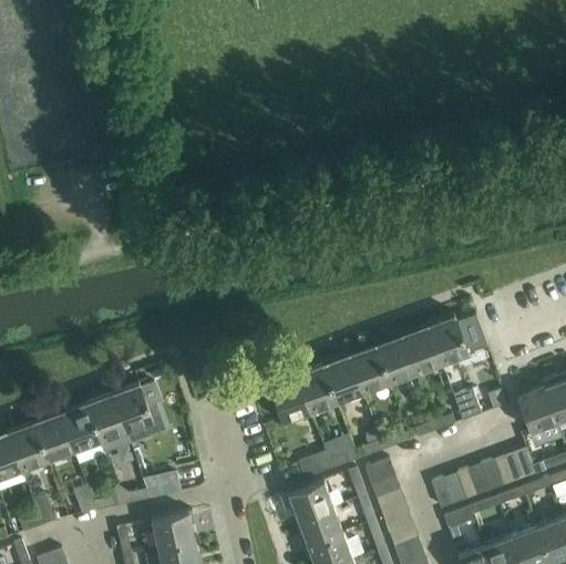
[(470,356),(462,335),(454,313),(453,314),(454,317),(428,326),(441,362),(467,352),(469,356),(470,356)]
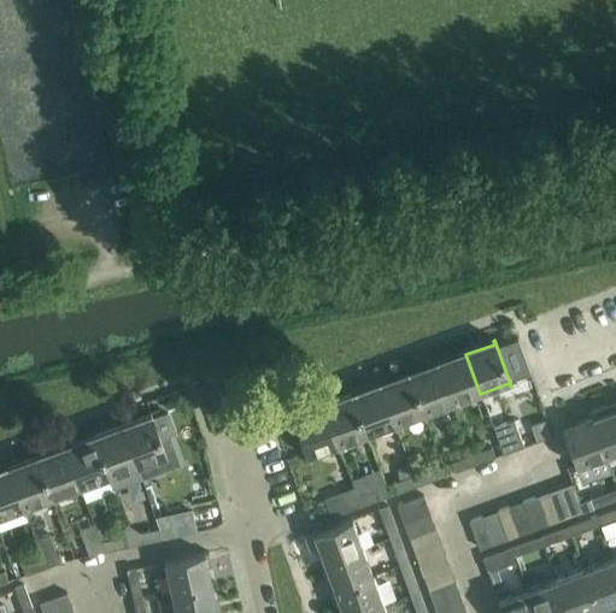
[(451,405),(480,394),(465,354),(436,365),(451,405)]
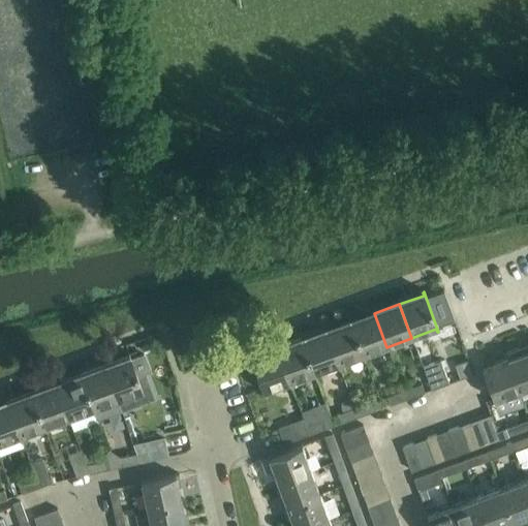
[(363,356),(386,347),(374,313),(350,322),(363,356)]
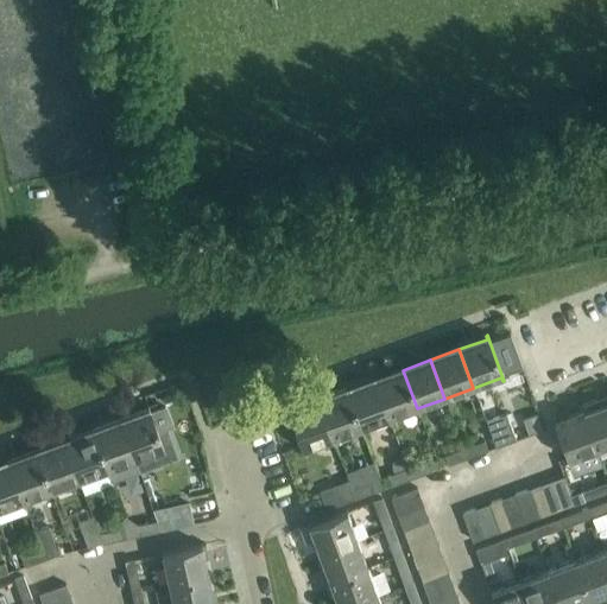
[(389,419),(417,408),(403,370),(374,380),(389,419)]
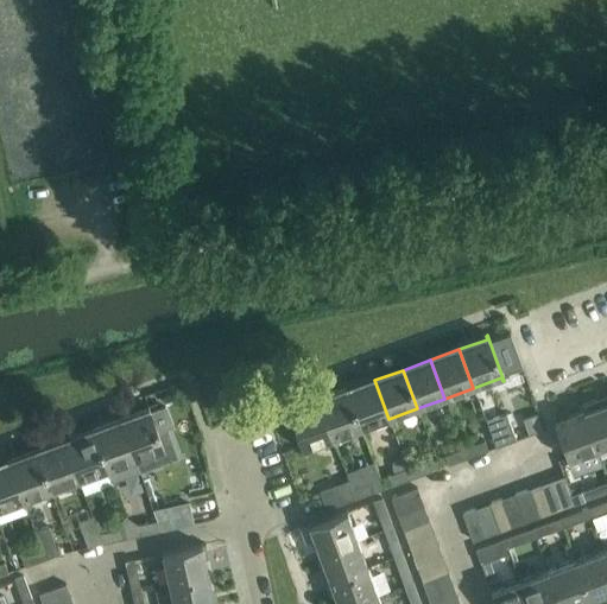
[(361,428),(389,419),(374,380),(347,390),(361,428)]
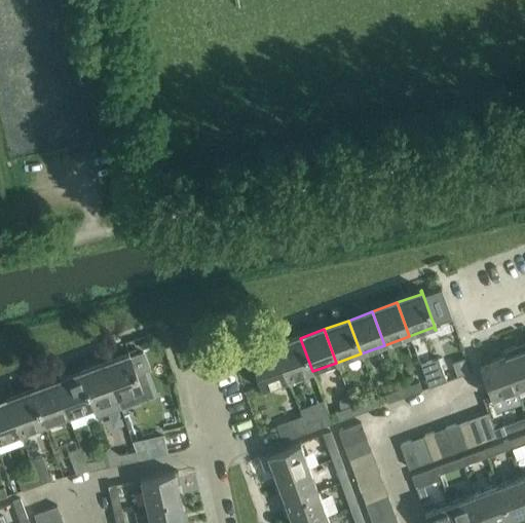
[(288,380),(312,371),(300,338),(276,347),(288,380)]
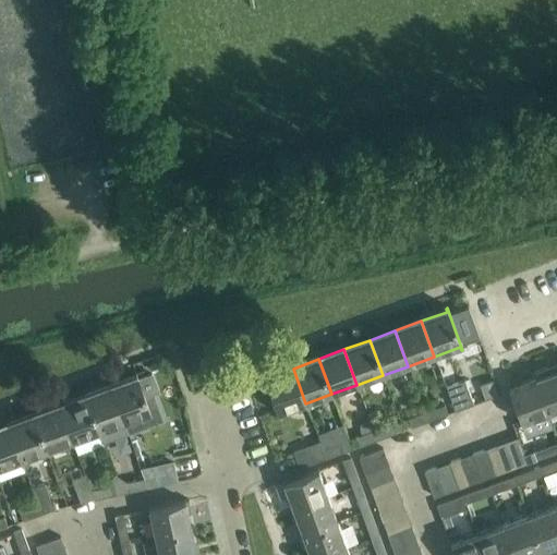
[(305,403),(293,369),(267,377),(266,374),(265,375),(280,417),(281,417),(280,413),(305,403)]
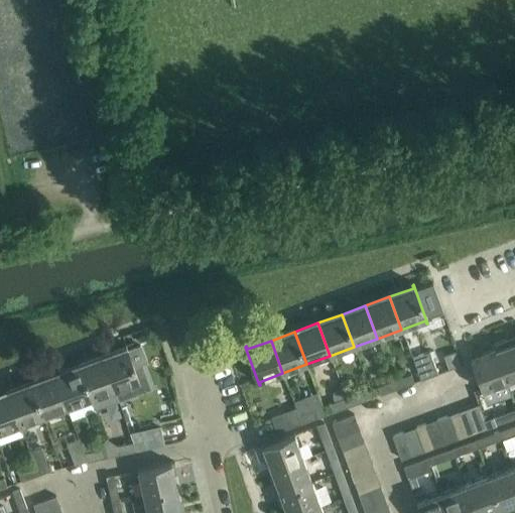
[(514,342),(507,346),(506,341),(493,346),(494,351),(506,383),(514,379),(514,342)]
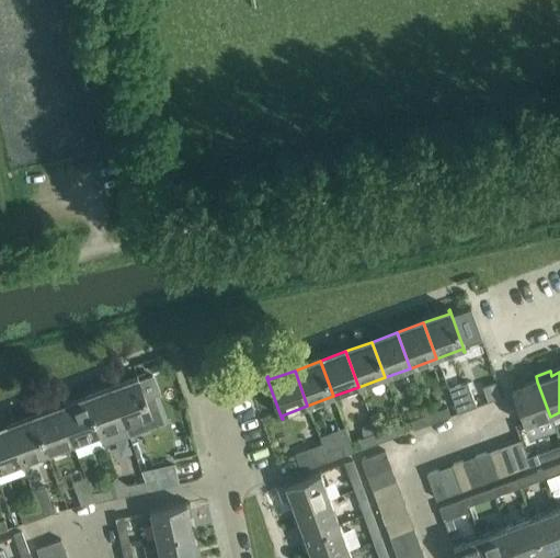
[(128,436),(139,433),(136,421),(151,416),(151,414),(159,411),(153,396),(145,399),(137,376),(136,377),(137,380),(111,389),(124,425),(128,436)]
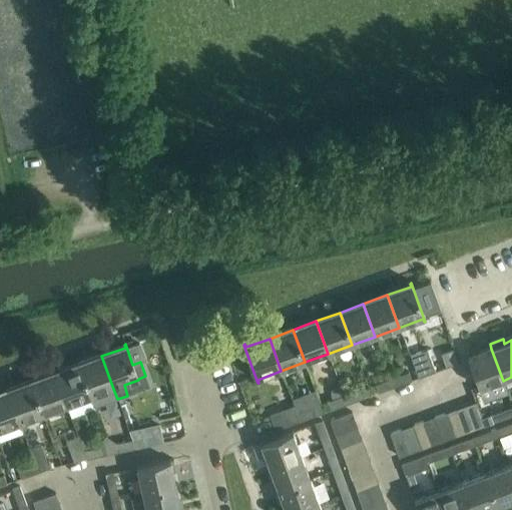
[(445,362),(461,357),(457,346),(441,351),(445,362)]
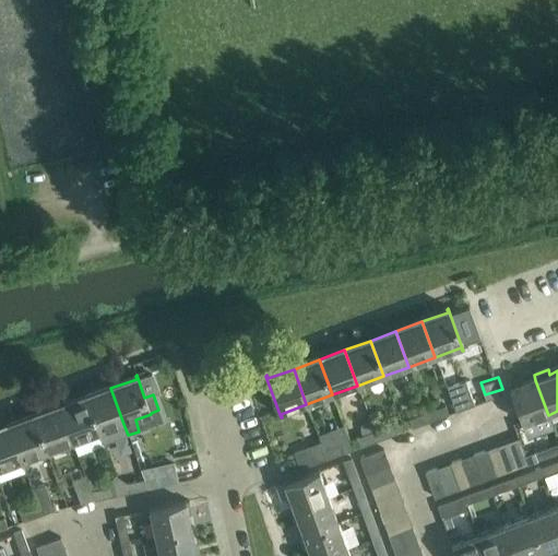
[(535,380),(510,390),(523,425),(548,415),(535,380)]
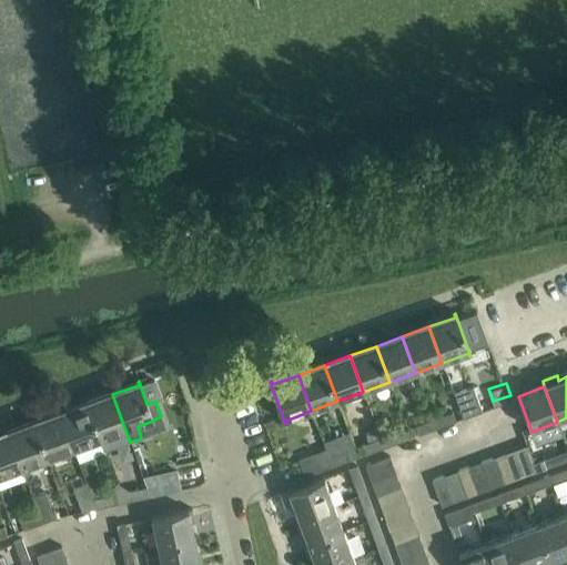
[(463,421),(484,413),(474,389),(454,395),(463,421)]
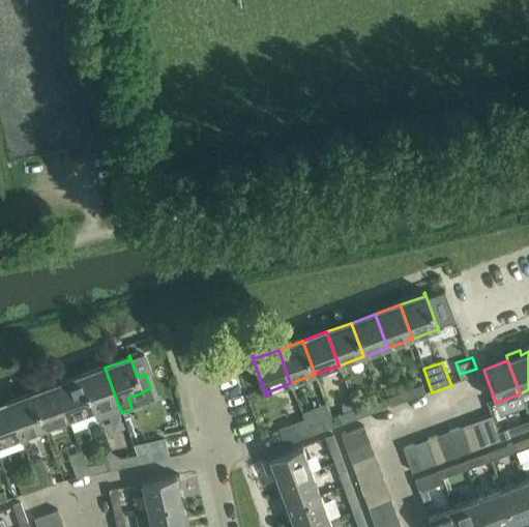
[(117,402),(105,368),(80,377),(92,411),(93,410),(97,423),(122,414),(121,412),(117,402)]
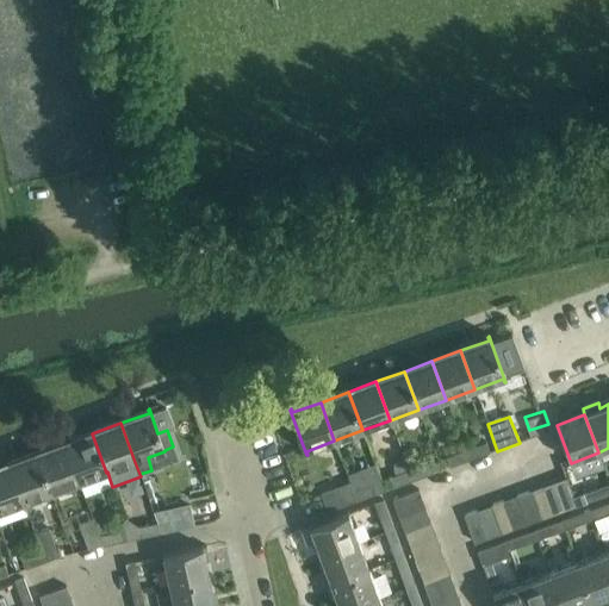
[(79,482),(106,473),(92,433),(64,444),(79,482)]
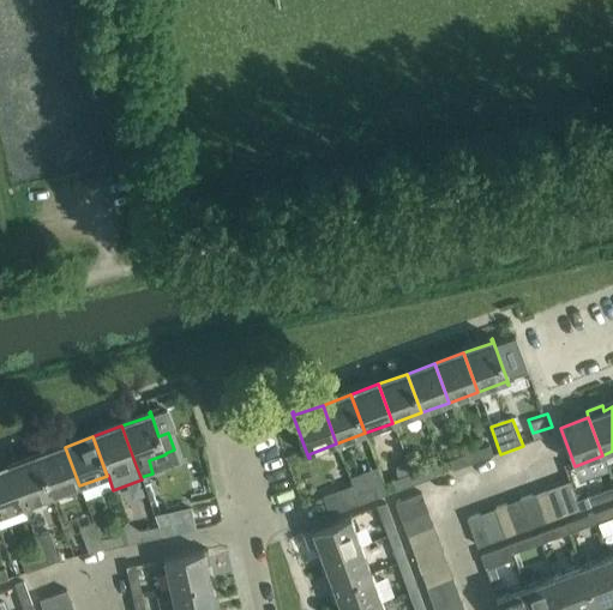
[(50,496),(79,485),(65,447),(36,458),(50,496)]
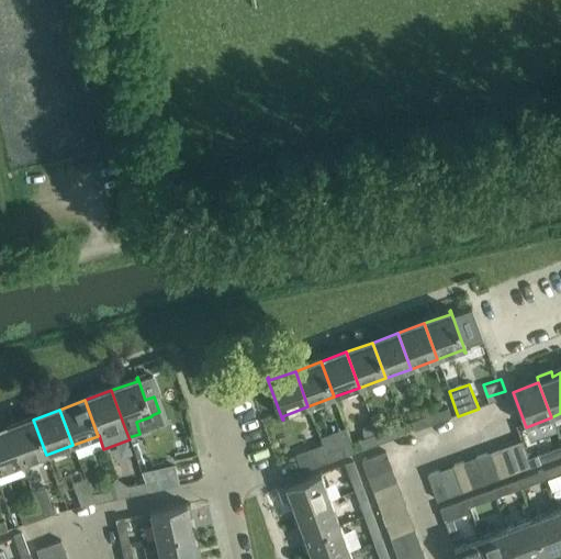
[(432,426),(451,418),(448,410),(428,416),(432,426)]
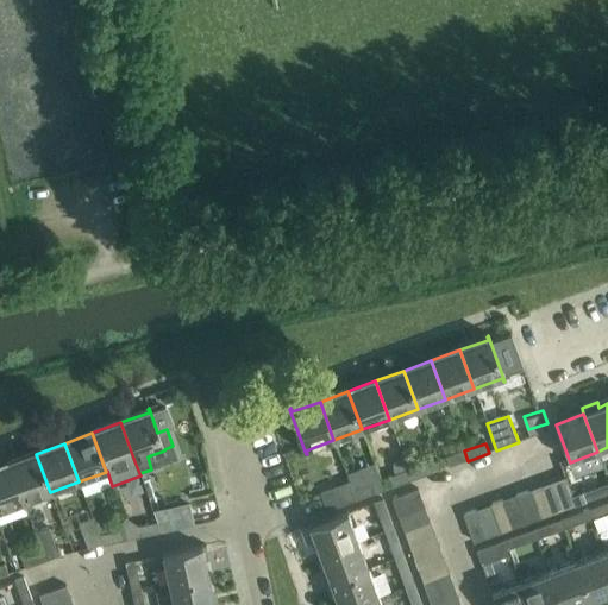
[(450,467),(468,461),(464,451),(446,458),(450,467)]
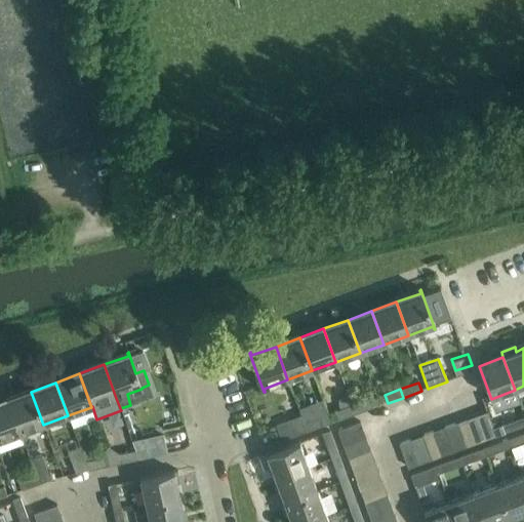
[(19,433),(43,425),(31,392),(7,400),(19,433)]
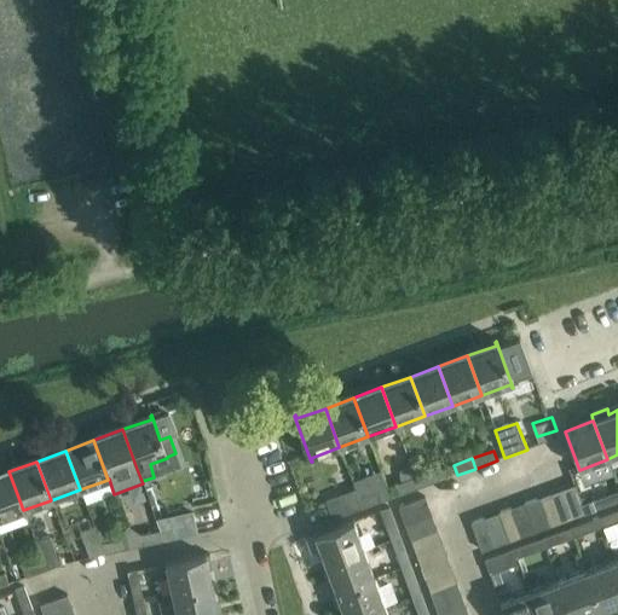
[(0,518),(23,510),(9,471),(0,474),(0,518)]
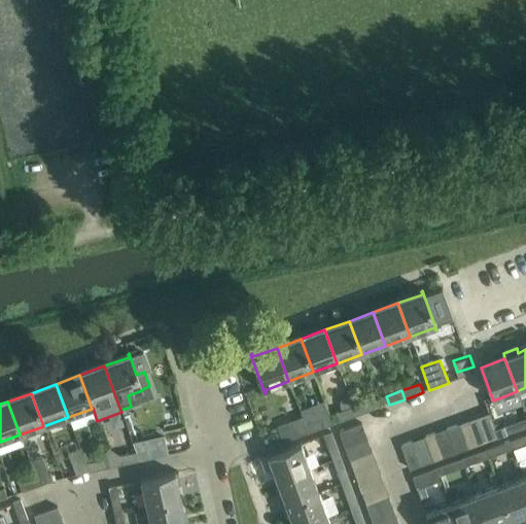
[(356,417),(359,416),(374,411),(371,403),(353,409),(356,417)]
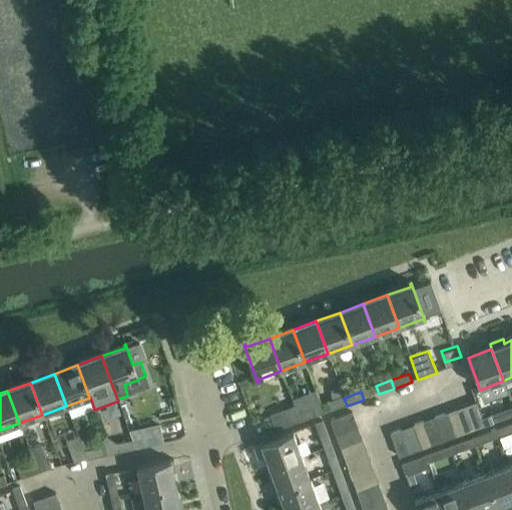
[(330,412),(347,406),(344,398),(327,404),(330,412)]
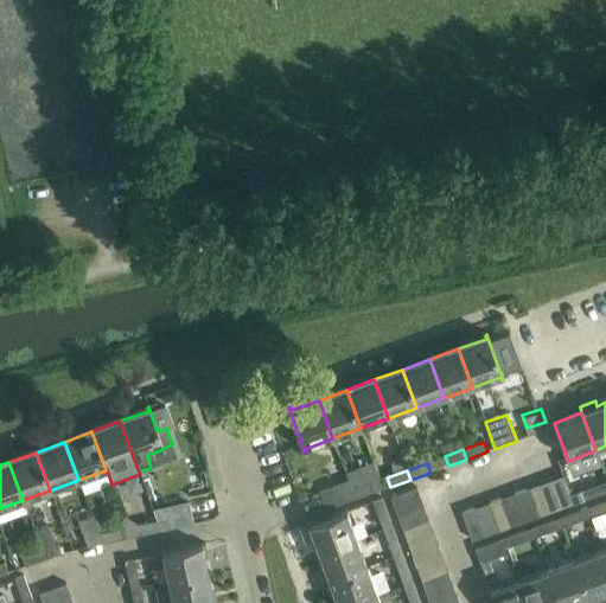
[(563,476),(561,478),(550,481),(561,510),(574,505),(571,495),(565,480),(563,476)]
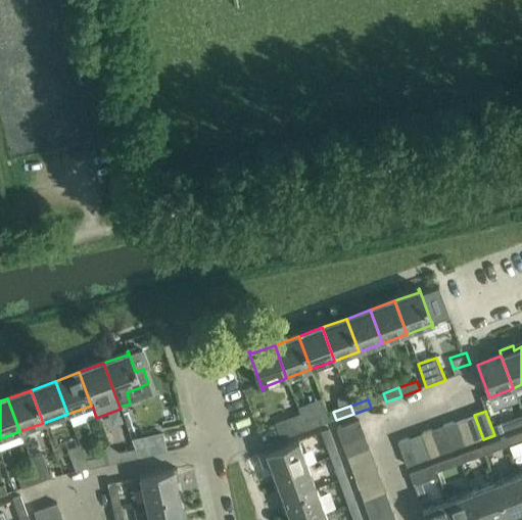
[(472,443),(483,439),(474,415),(463,419),(472,443)]
